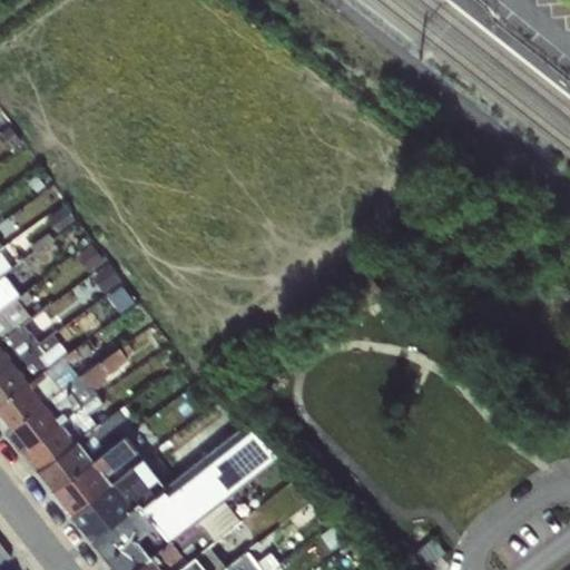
[(0,251),(0,273),(11,266),(0,251)]
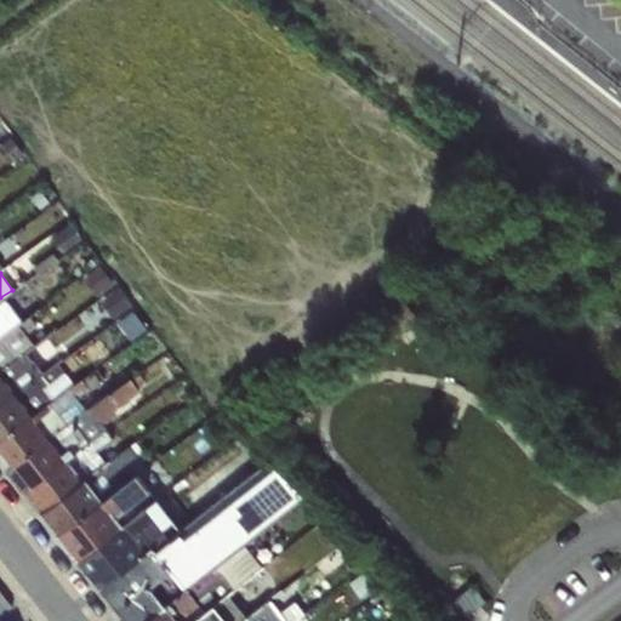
[(0,336),(18,324),(22,320),(10,303),(30,290),(26,281),(12,290),(0,297),(0,336)]
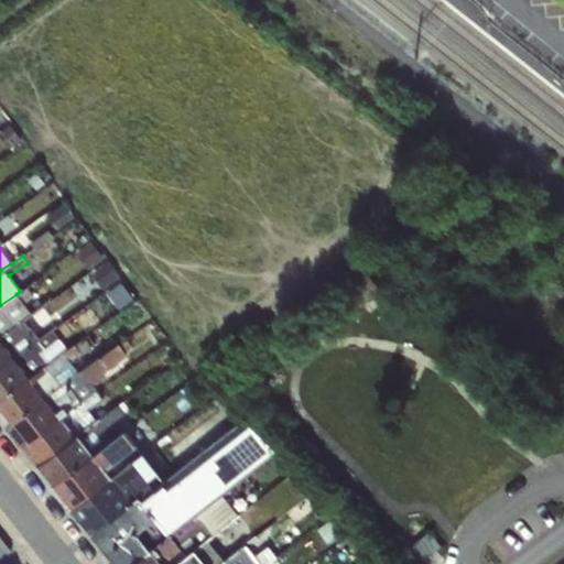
[(17,294),(0,305),(0,336),(30,314),(17,294)]
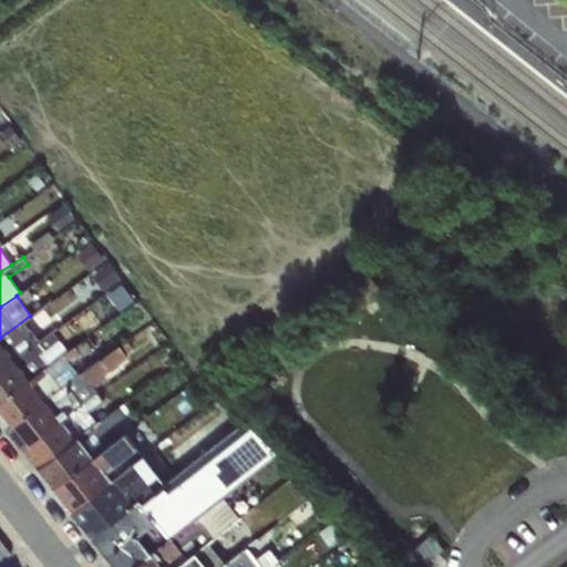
[(30,316),(0,338),(0,341),(7,350),(13,359),(39,339),(32,330),(57,310),(51,301),(30,316)]
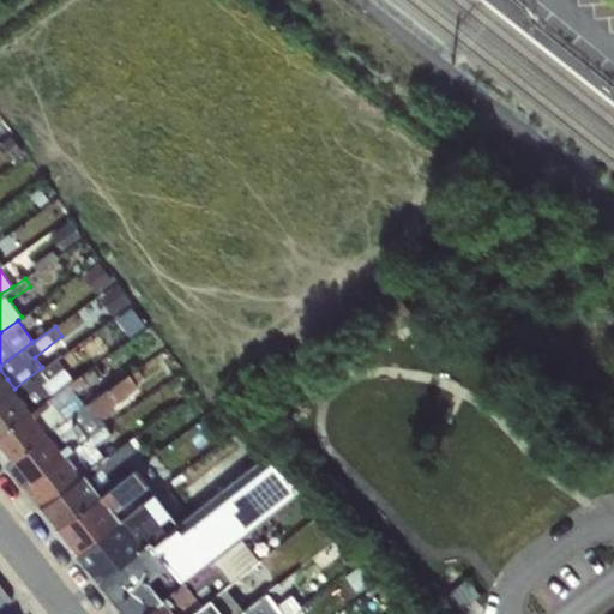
[(42,367),(14,389),(31,410),(66,385),(49,363),(42,367)]
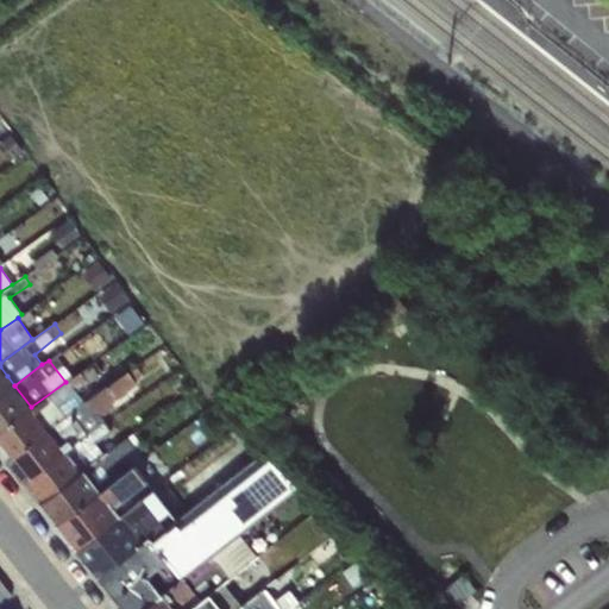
[(66,382),(31,407),(48,427),(86,399),(110,383),(94,360),(66,382)]
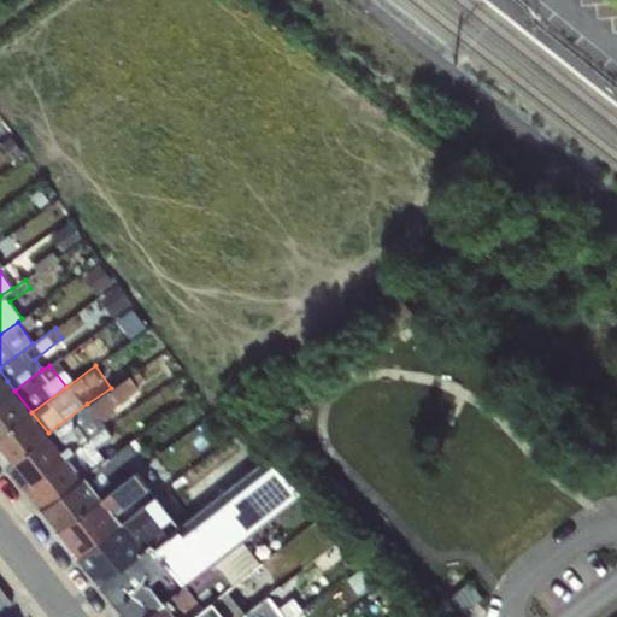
[(0,371),(0,400),(15,391),(7,381),(0,371)]
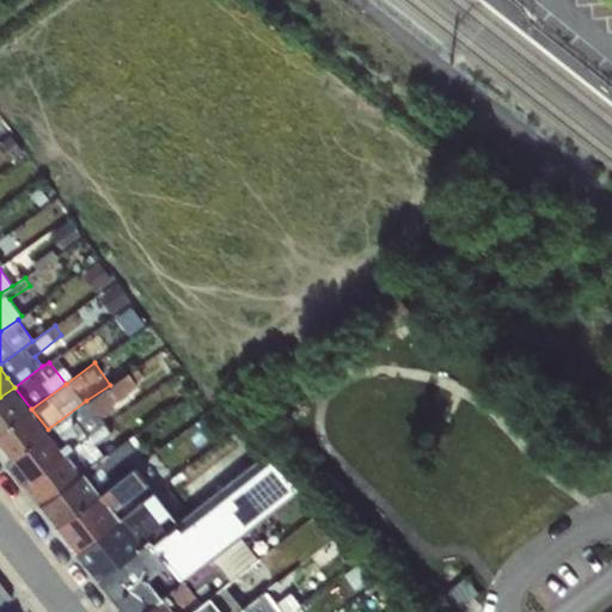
[(86,401),(48,429),(65,451),(105,422),(102,417),(117,409),(112,403),(138,385),(129,372),(110,385),(86,401)]
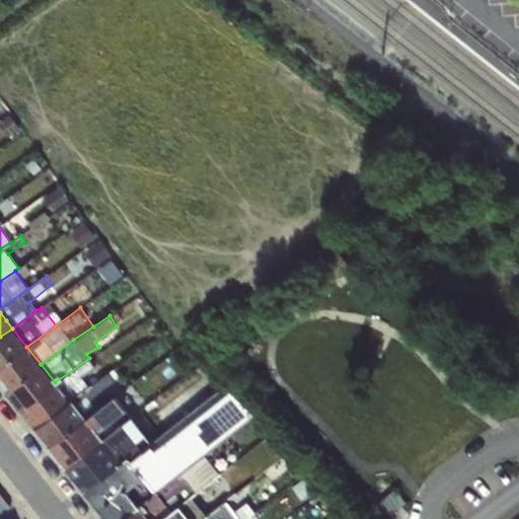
[(12,328),(0,337),(0,366),(26,347),(12,328)]
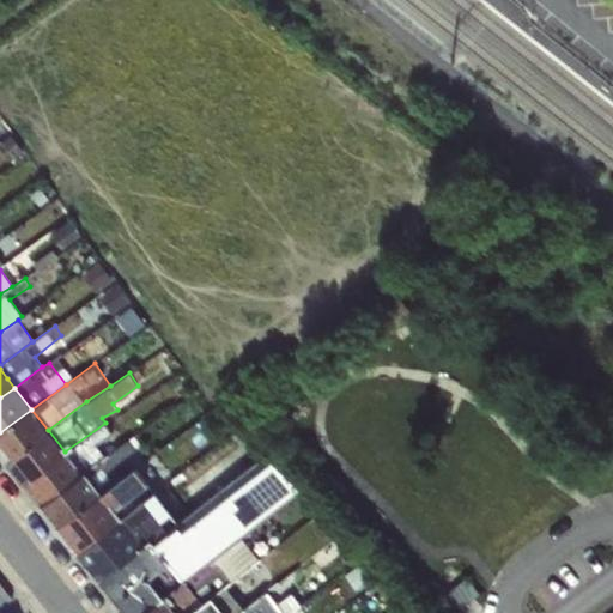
[(31,410),(0,432),(0,453),(6,461),(48,430),(31,410)]
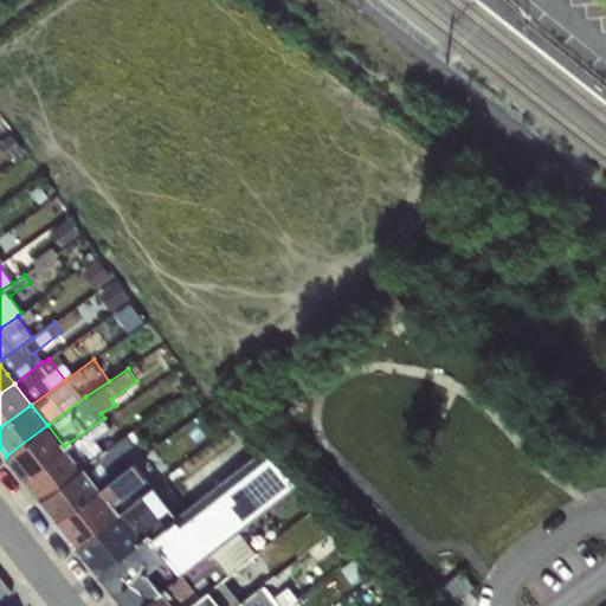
[(104,418),(64,446),(81,468),(84,465),(103,451),(95,440),(111,430),(104,418)]
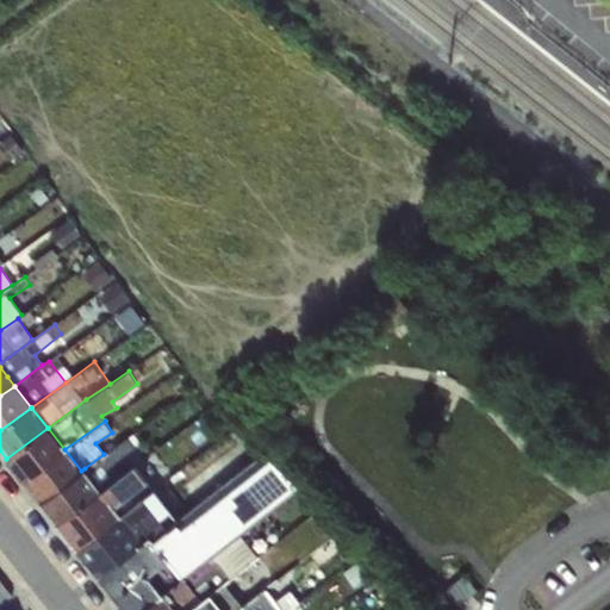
[(48,428),(6,459),(23,481),(64,449),(48,428)]
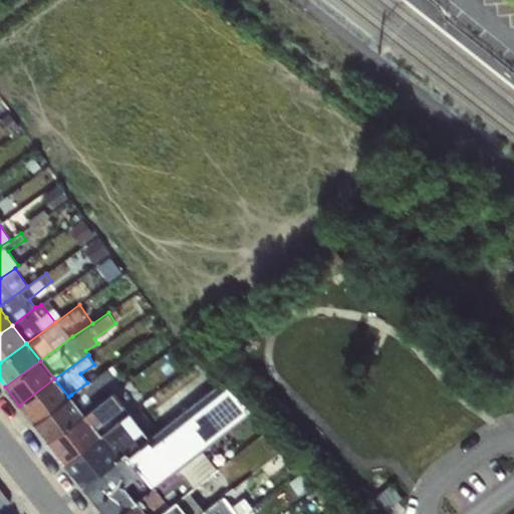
[(87,382),(71,395),(84,413),(94,406),(87,399),(113,378),(106,369),(87,382)]
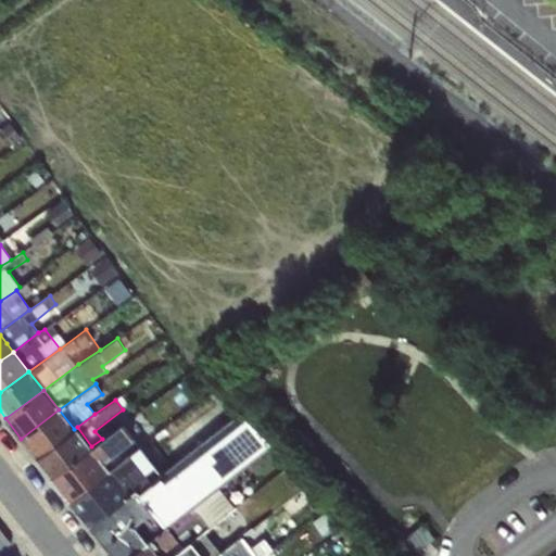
[(59,409),(21,439),(36,458),(74,429),(59,409)]
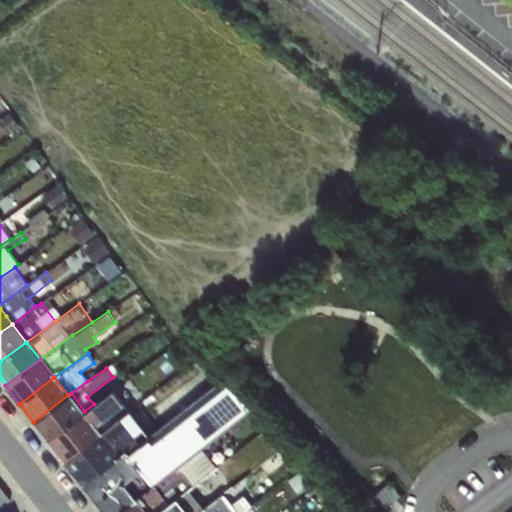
[(139,468),(123,481),(135,497),(136,497),(207,444),(250,409),(223,379),(150,436),(127,454),(139,468)]
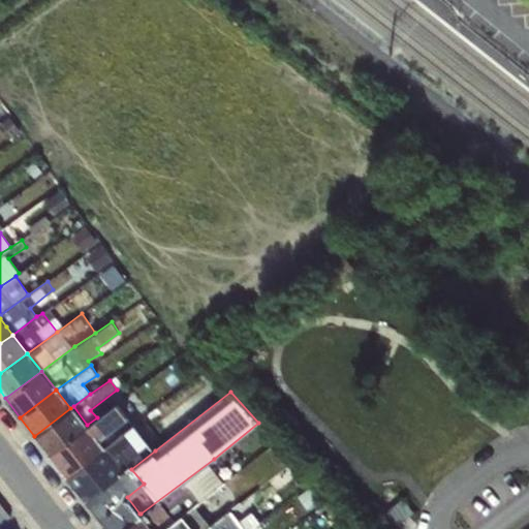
[(97,417),(87,425),(98,439),(127,417),(116,403),(97,417)]
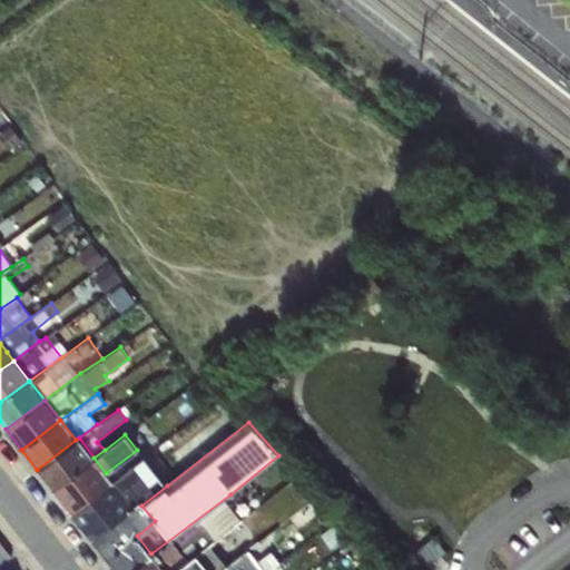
[(76,440),(37,470),(52,489),(94,458),(79,438),(76,440)]
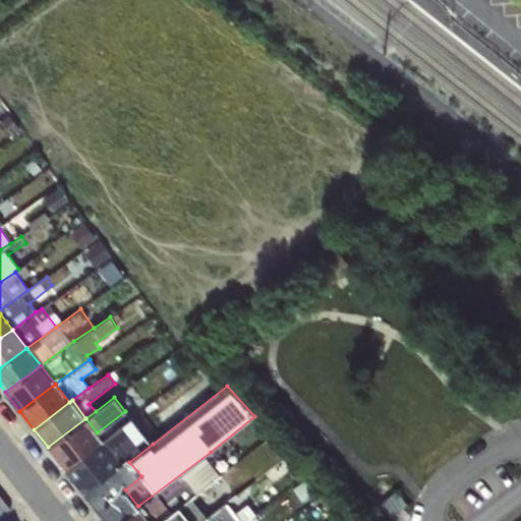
[(131,417),(102,440),(120,464),(126,458),(129,462),(153,444),(131,417)]
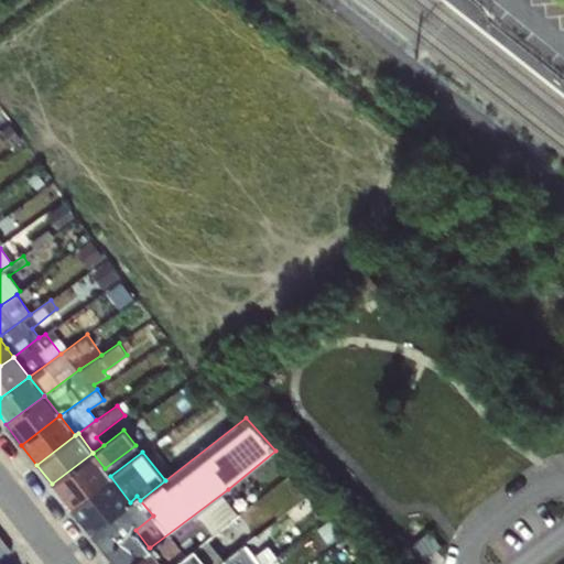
[(93,453),(52,484),(67,502),(108,472),(105,468),(93,453)]
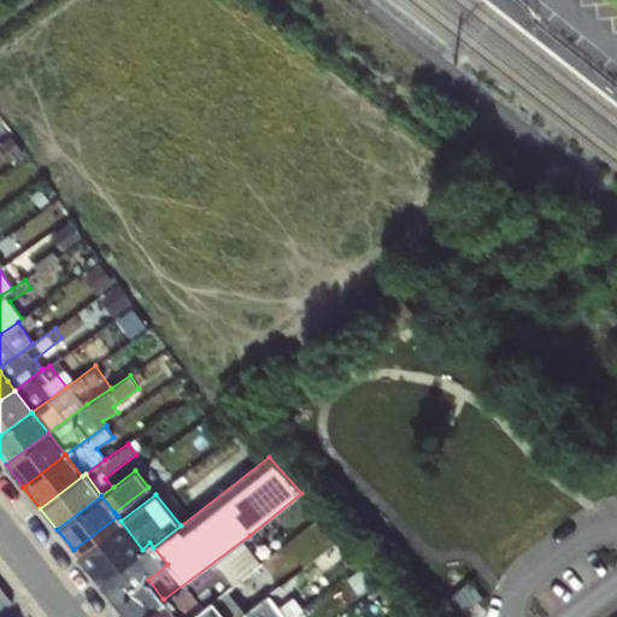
[(250,535),(164,599),(177,616),(189,616),(218,595),(321,518),(316,512),(282,538),(275,530),(257,544),(250,535)]
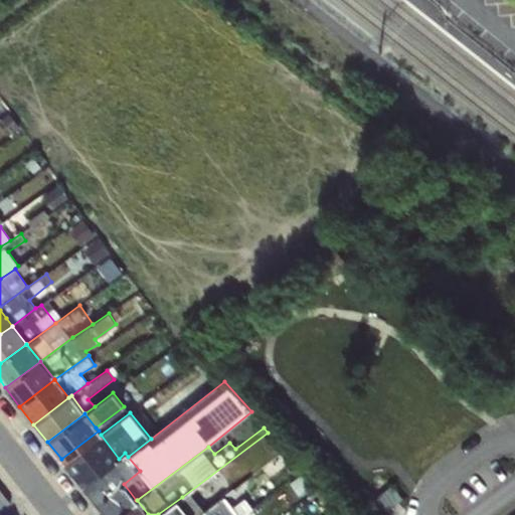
[(99,431),(61,459),(82,486),(119,459),(101,435),(99,431)]
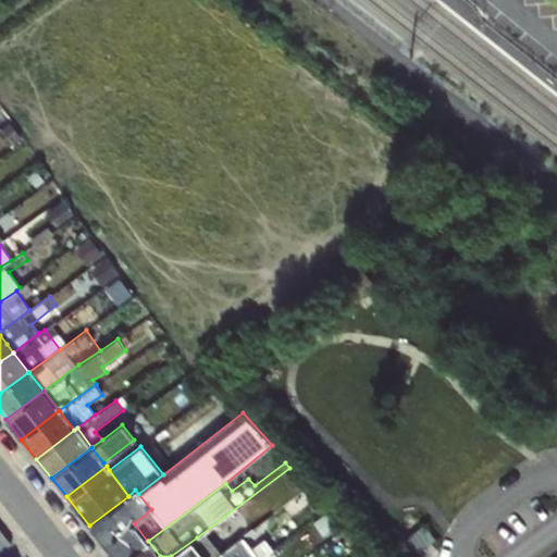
[(128,496),(89,525),(104,546),(134,523),(151,509),(138,494),(135,490),(128,496)]
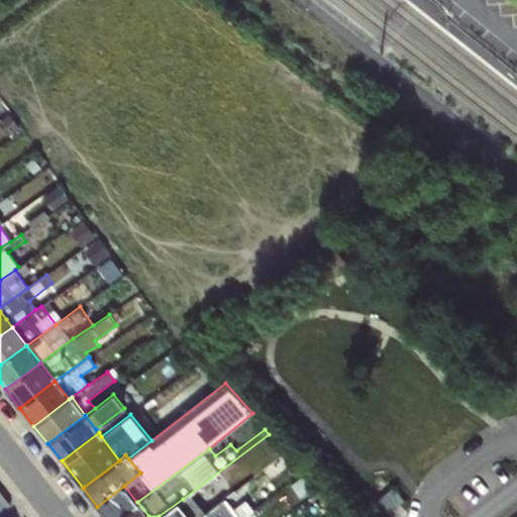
[(124,486),(97,507),(104,516),(118,516),(136,502),(124,486)]
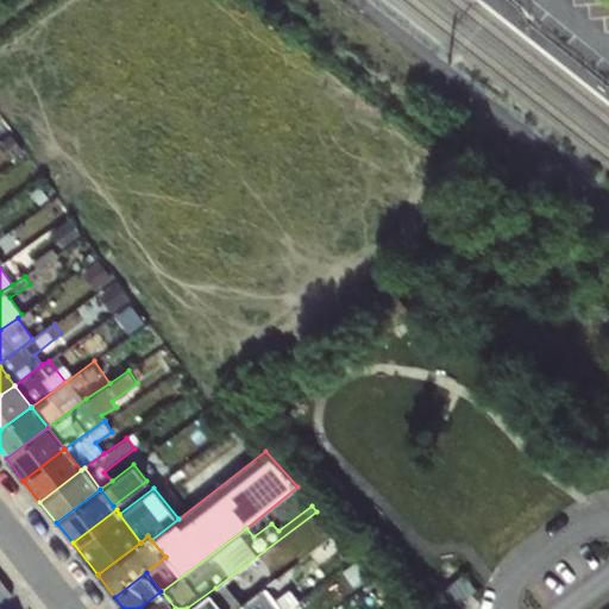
[(464,572),(426,600),(432,608),(447,608),(476,589),(464,572)]
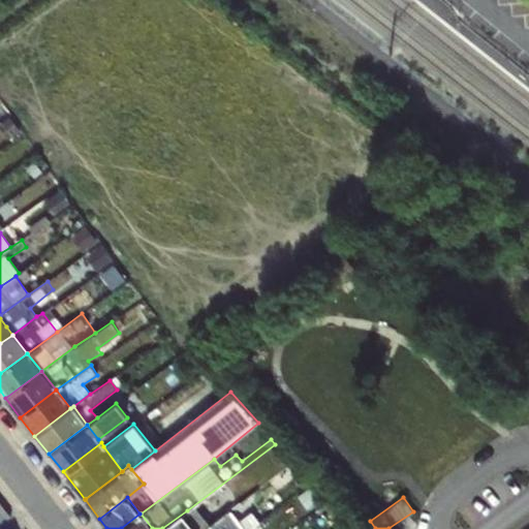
[(187,510),(162,528),(204,528),(210,525),(193,506),(187,510)]
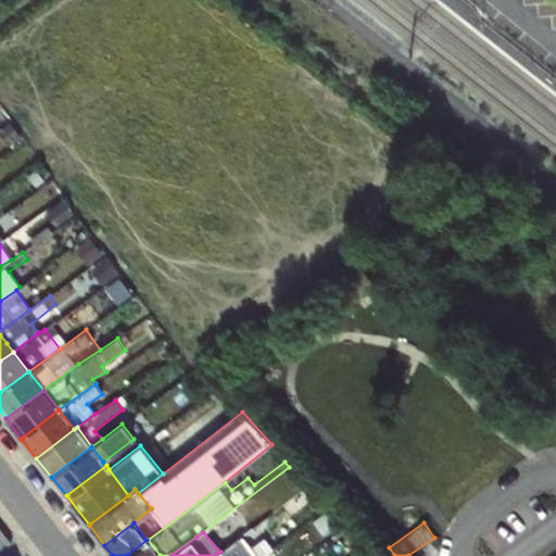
[(555,555),(555,535),(530,555),(555,555)]
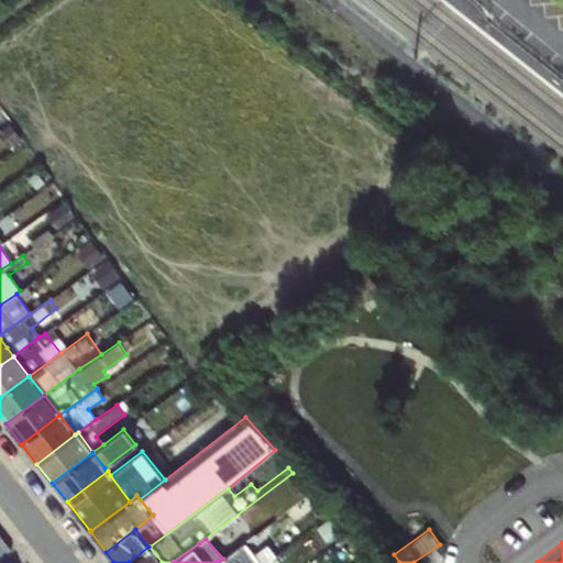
[(223,559),(217,562),(265,562),(275,554),(267,545),(251,558),(244,549),(227,562),(223,559)]
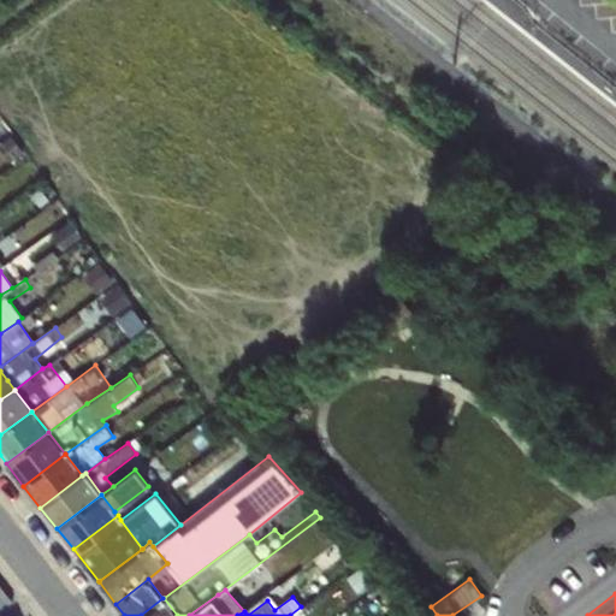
[(163,598),(141,615),(177,615),(164,598),(163,598)]
